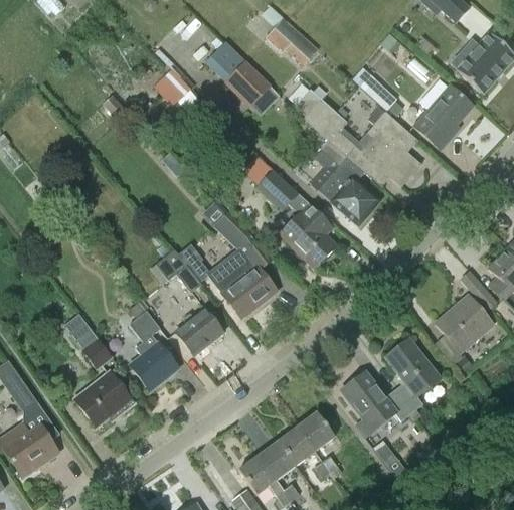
[(416,0),(432,13),(440,4),(455,17),(468,2),(465,0),(416,0)]
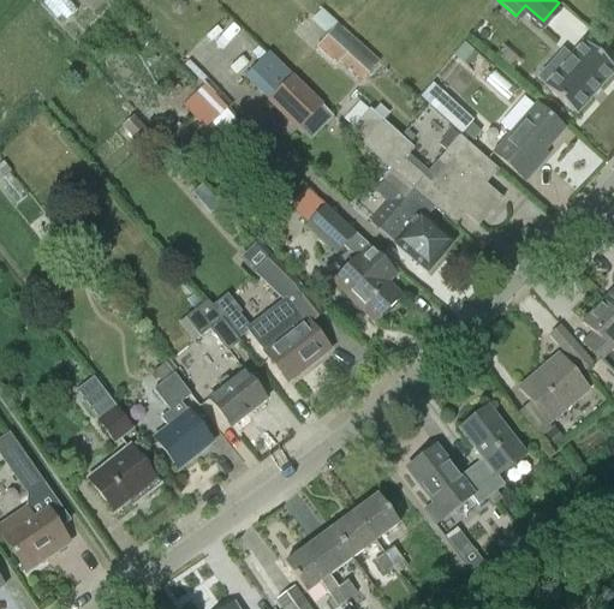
[(322,4),(314,15),(331,27),(339,16),(322,4)]
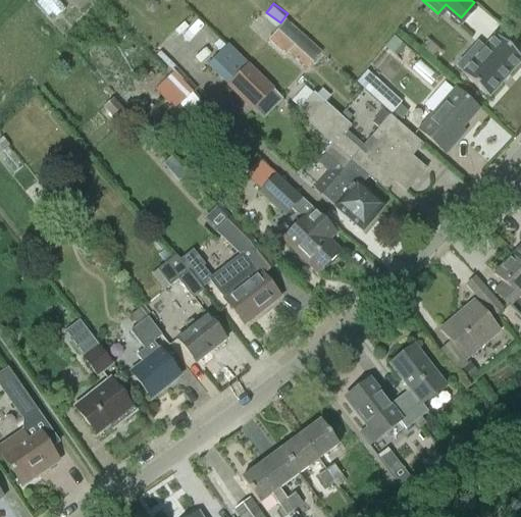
[(294,45),(312,61),(321,50),(285,17),(268,38),(285,54),(294,45)]
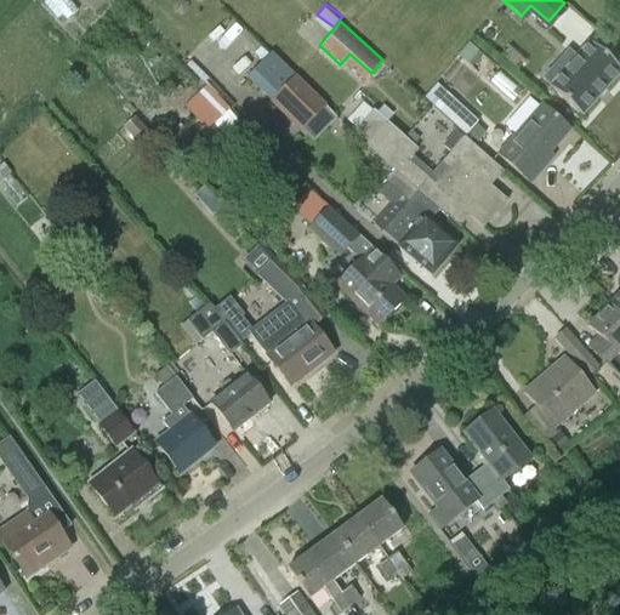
[(550,84),(581,112),(619,68),(619,64),(590,38),(576,52),(569,45),(557,61),(564,67),(550,84)]
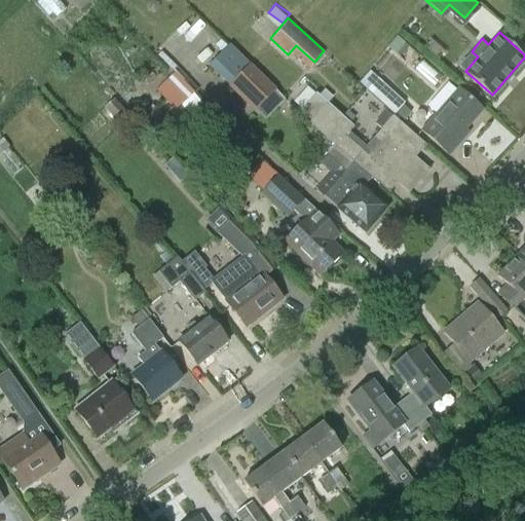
[(398,51),(406,40),(398,33),(388,43),(398,51)]
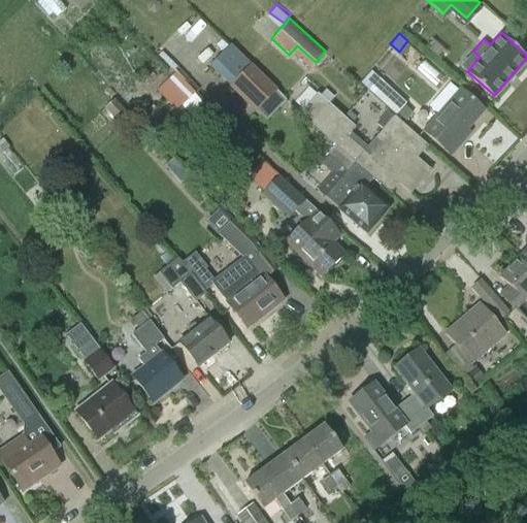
[(256,110),(277,88),(231,42),(211,63),(232,83),(229,85),(256,110)]
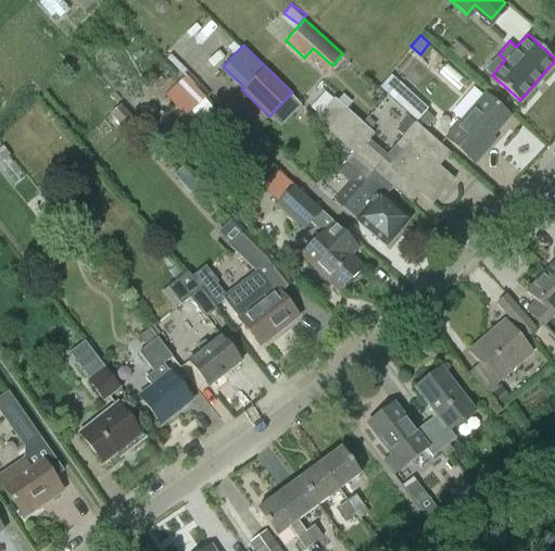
[(204,96),(192,83),(183,71),(175,77),(186,89),(173,100),(185,114),(192,109),(201,120),(214,108),(204,96)]
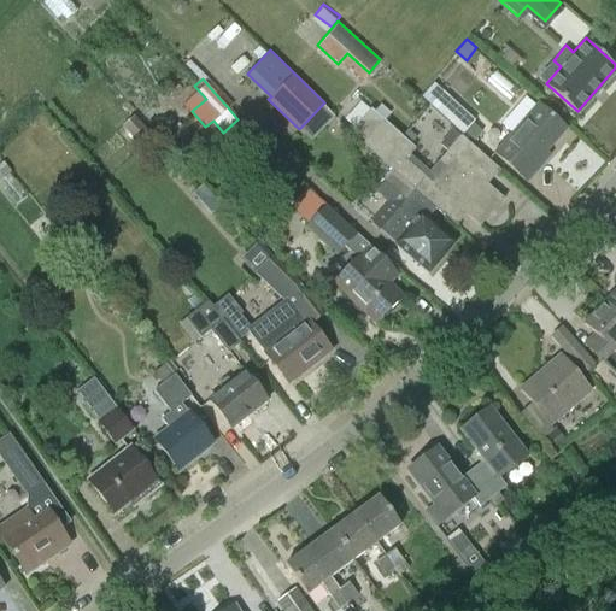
[(434,81),(422,95),(463,131),(465,129),(474,136),(482,127),(474,119),(476,117),(434,81)]
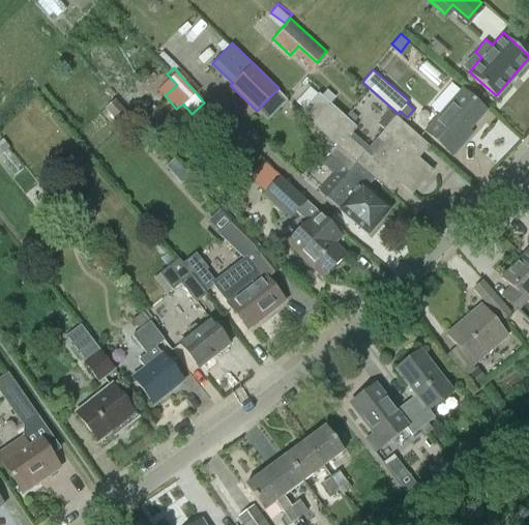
[(431,104),(441,112),(427,129),(453,152),(463,142),(459,139),(486,108),(463,87),(461,89),(451,81),(431,104)]
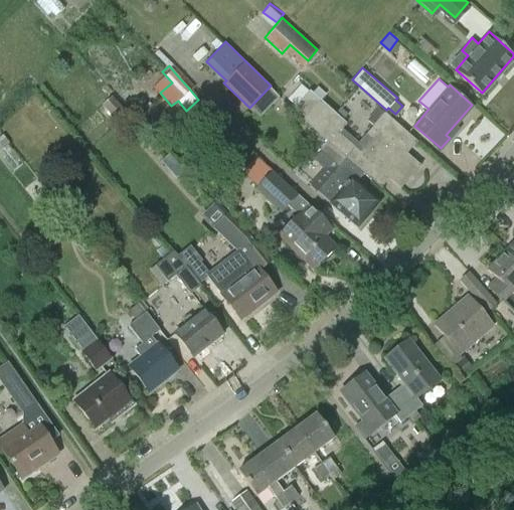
[(346,122),(334,112),(309,89),(292,108),(329,139),(330,139),(365,171),(373,162),(400,185),(420,163),(391,138),(401,127),(377,106),(367,118),(374,124),(367,132),(372,136),(361,150),(339,131),(346,122)]
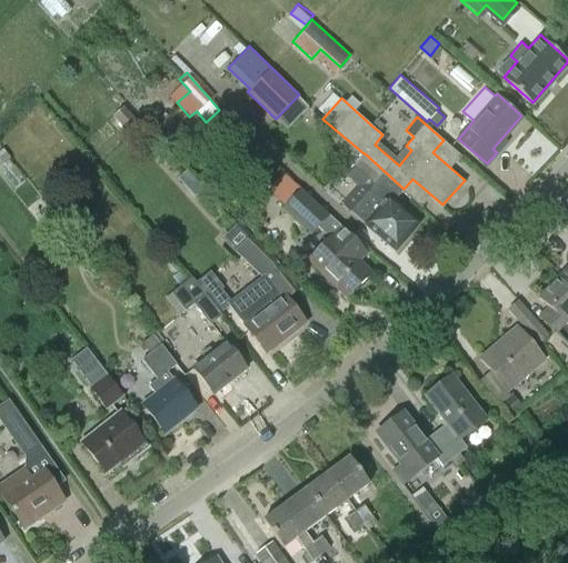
[(130,132),(142,121),(125,103),(113,113),(130,132)]
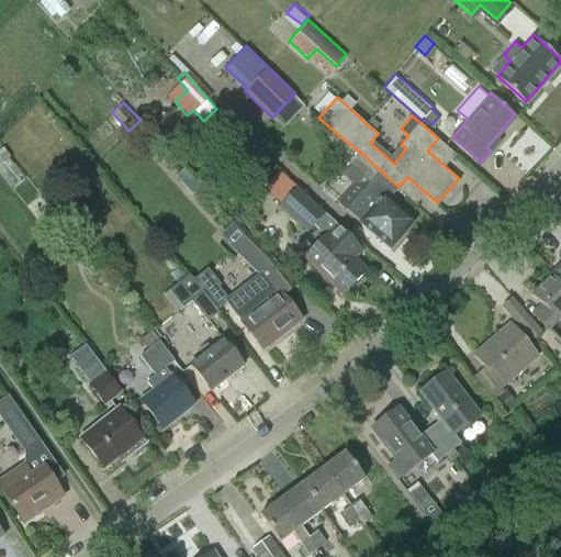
[(359,152),(349,163),(341,173),(352,181),(337,199),(391,245),(415,219),(390,197),(399,187),(360,152),(359,152)]
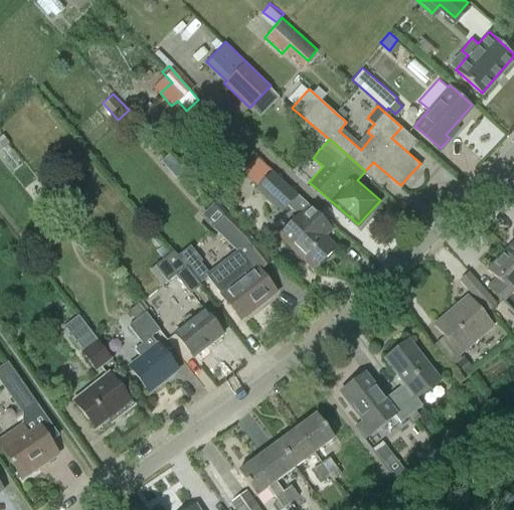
[(46,167),(39,173),(45,179),(51,173),(46,167)]
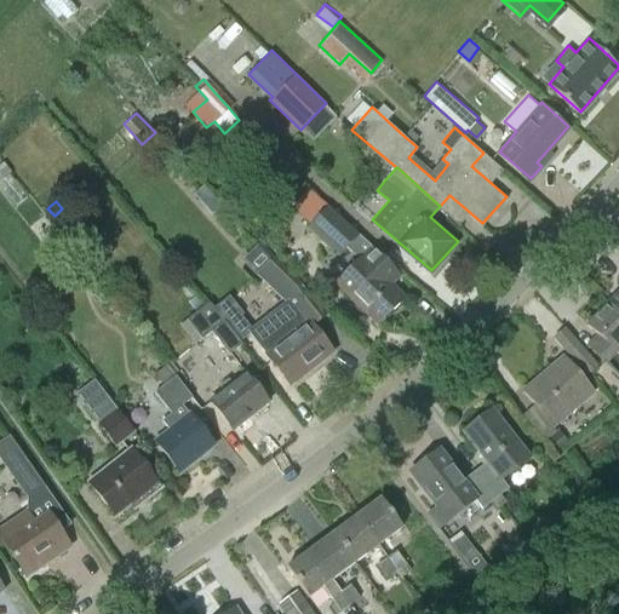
[(327,205),(316,217),(307,227),(338,256),(348,246),(359,257),(336,281),(377,323),(405,296),(393,283),(402,273),(377,248),(327,205)]
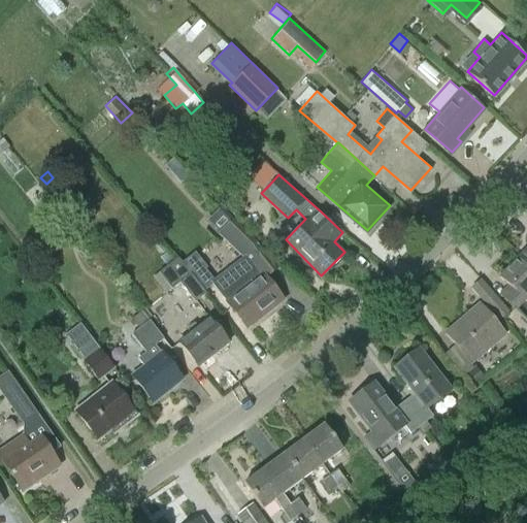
[(280,264),(269,253),(222,206),(209,220),(220,231),(220,232),(241,253),(243,251),(268,275),(280,264)]
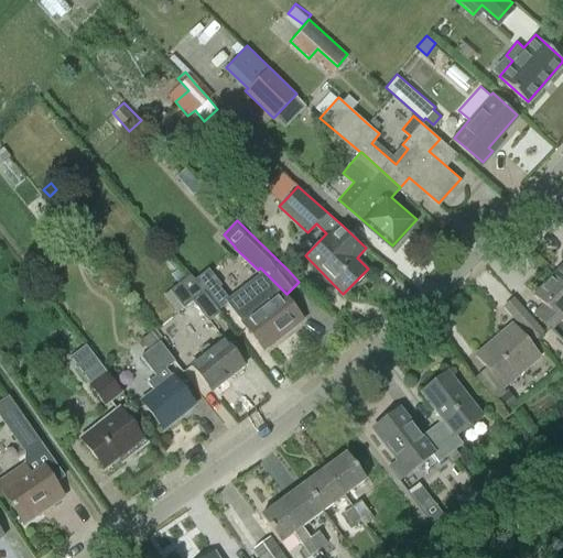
[(208,319),(219,312),(182,263),(172,272),(179,282),(163,294),(177,310),(193,299),(208,319)]
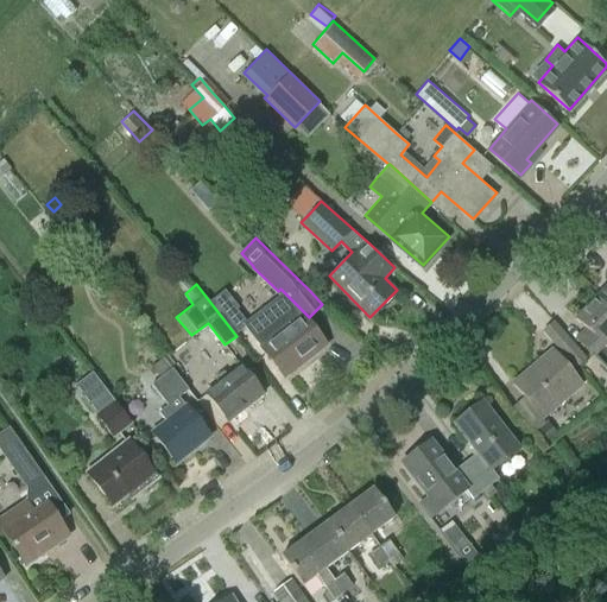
[(606,284),(596,296),(606,305),(606,284)]
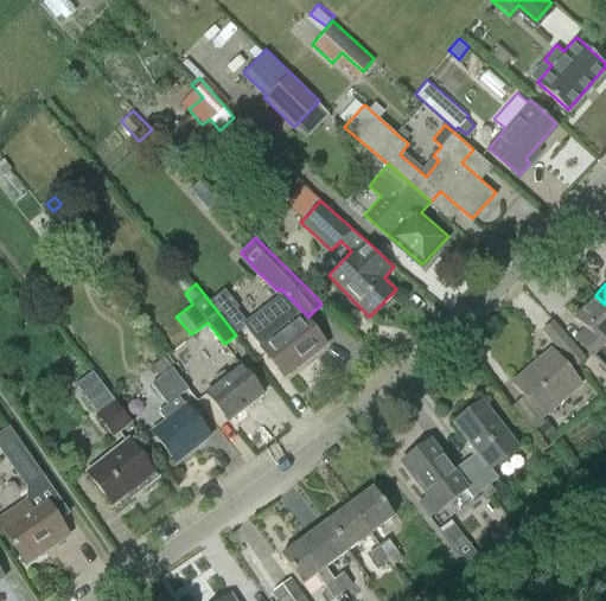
[(303,312),(300,313),(281,291),(243,321),(261,344),(285,373),(325,341),(303,312)]
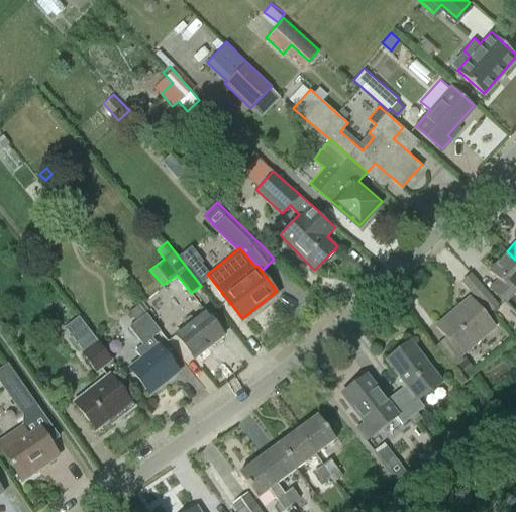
[(515,260),(507,251),(490,270),(498,278),(490,286),(515,309),(515,260)]
